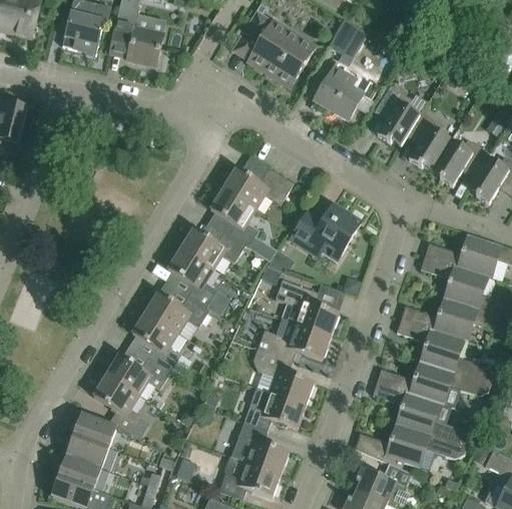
[(0,0),(0,25),(8,28),(9,30),(30,36),(38,0),(0,0)]
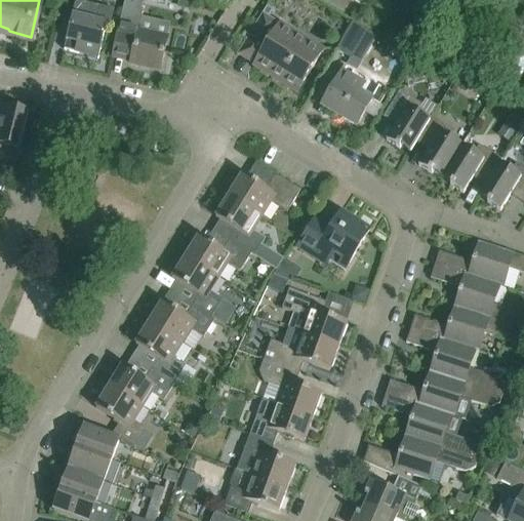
[(74,0),(63,46),(86,52),(89,43),(99,46),(106,19),(95,17),(98,3),(84,0),(74,0)]
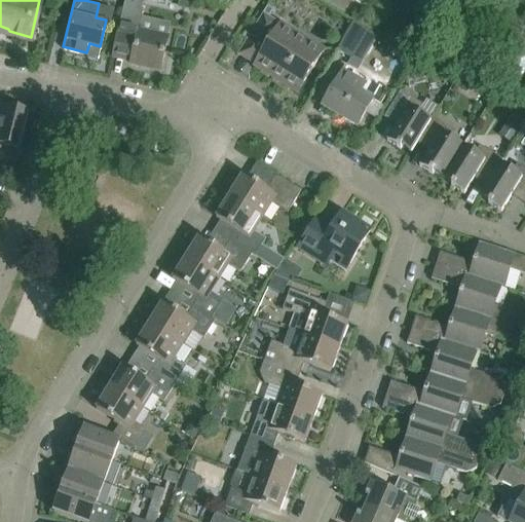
[(122,0),(114,41),(111,53),(130,59),(129,61),(159,68),(166,36),(139,29),(141,23),(139,23),(143,6),(140,5),(141,0),(122,0)]
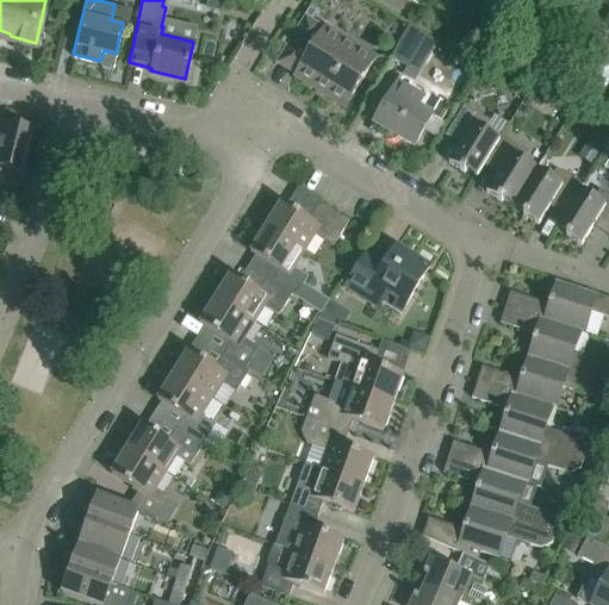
[(370,62),(337,43),(342,35),(304,11),(278,52),(315,75),(310,83),(343,104),(370,62)]
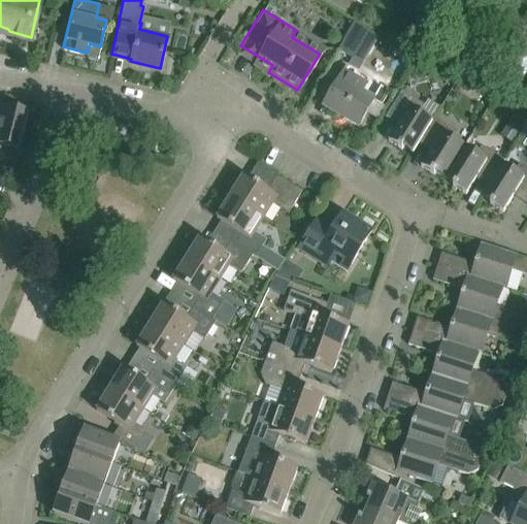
[(353,57),(369,29),(354,19),(337,47),(353,57)]
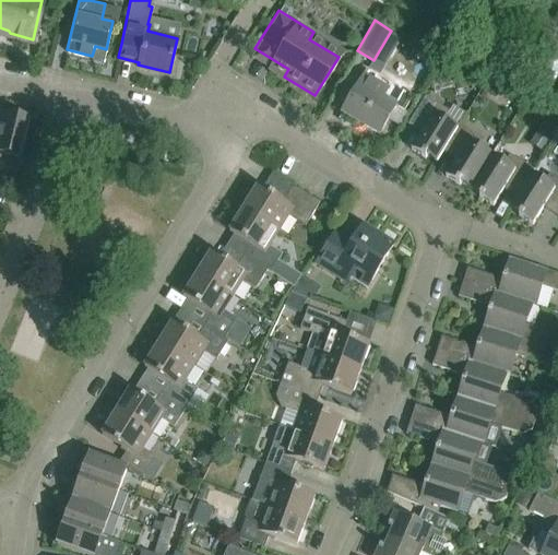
[(394,103),(381,95),(390,81),(367,67),(342,109),(378,131),(394,103)]
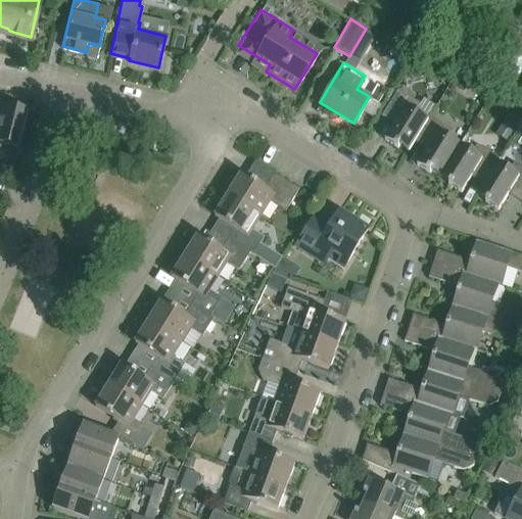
[(427,118),(426,118),(415,110),(420,101),(397,88),(383,110),(395,118),(384,137),(397,145),(398,143),(408,149),(416,136),(427,118)]
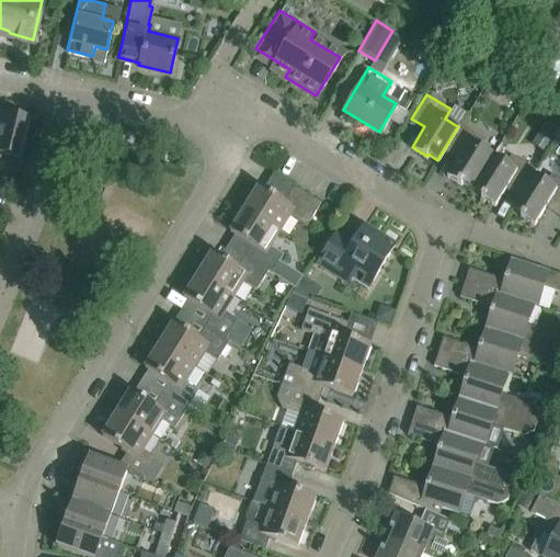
[(0,156),(1,156),(2,150),(20,155),(30,116),(1,110),(0,114),(0,156)]
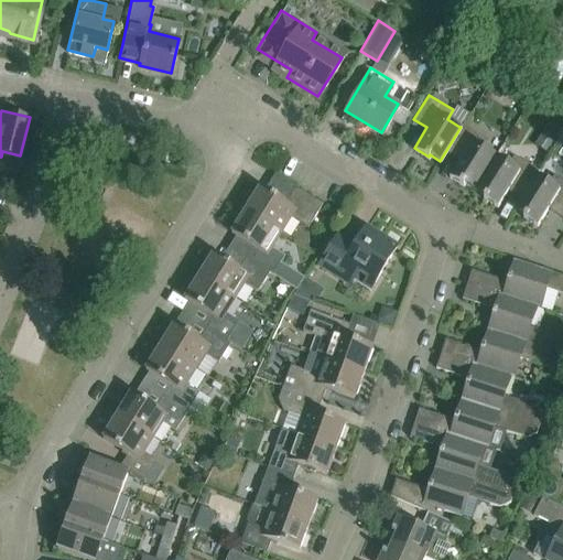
[(548,116),(532,140),(547,150),(562,126),(548,116)]
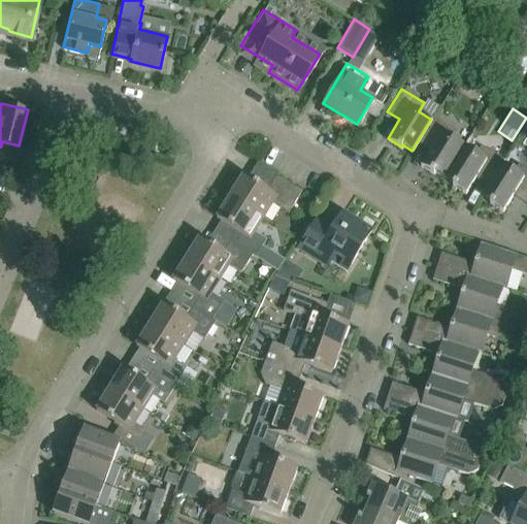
[(456,128),(433,115),(433,113),(430,119),(431,119),(420,137),(432,144),(420,164),(433,172),(434,170),(443,175),(463,144),(451,136),(456,128)]
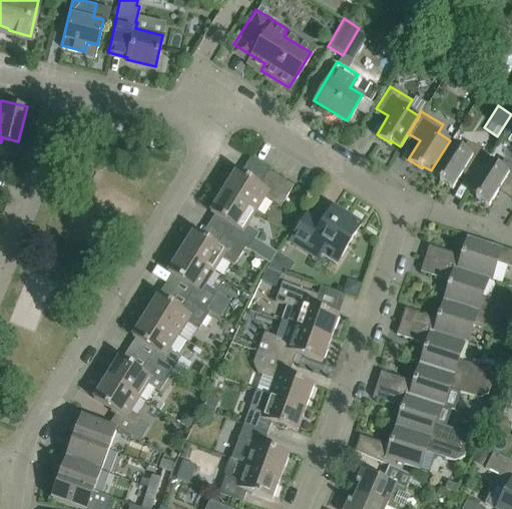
[(486,157),(487,157),(490,153),(467,139),(462,147),(450,140),(431,170),(440,176),(439,178),(452,186),(463,167),(475,174),(475,175),(486,157)]
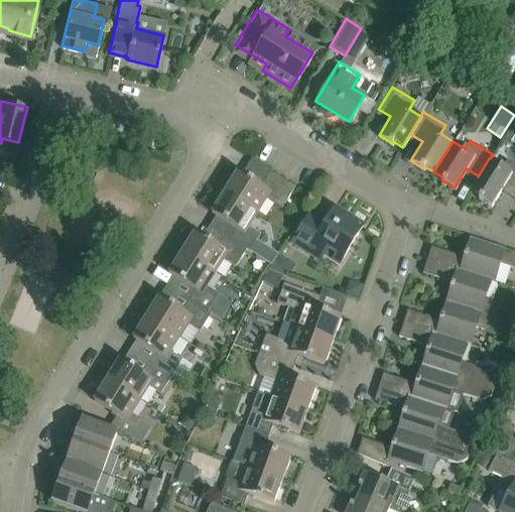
[(501,165),(490,158),(489,158),(478,176),(478,175),(470,188),(479,195),(478,197),(491,205),(503,185),(514,194),(514,162),(506,157),(501,165)]
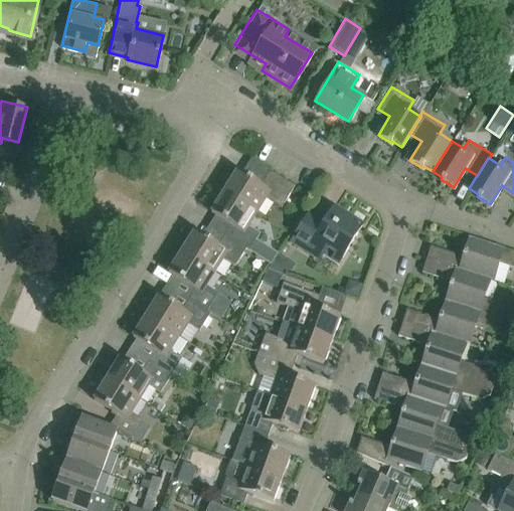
[(236,168),(223,189),(255,209),(265,196),(280,205),(294,183),(270,168),(260,182),(236,168)]
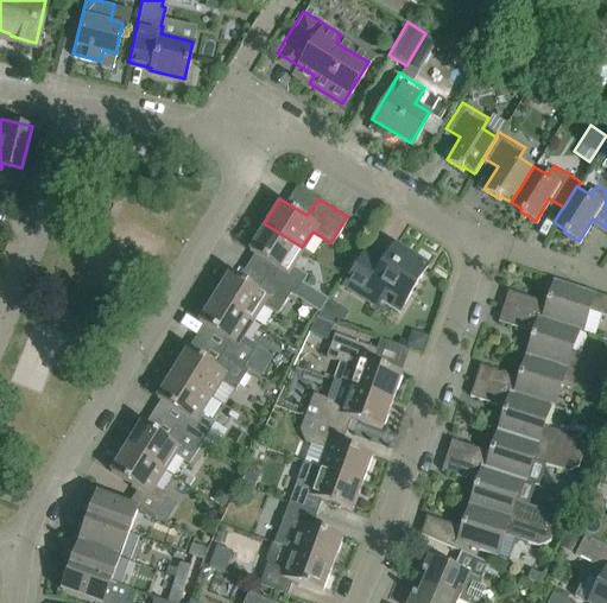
[(292,264),(302,247),(264,223),(248,248),(276,265),(269,277),(267,277),(290,291),(293,293),(307,273),(292,264)]
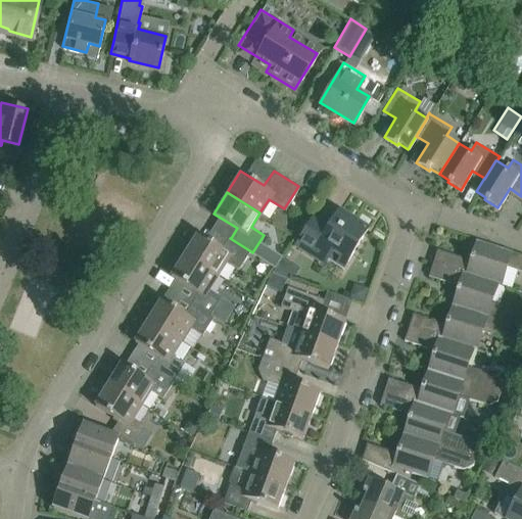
[(347,258),(367,227),(339,208),(332,219),(312,205),(291,240),(324,261),(331,248),(347,258)]
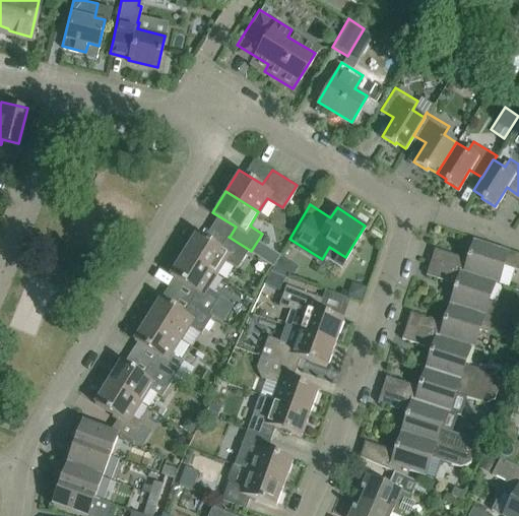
[(237,266),(248,249),(229,237),(230,237),(225,235),(219,245),(196,231),(183,252),(215,272),(224,258),(237,266)]
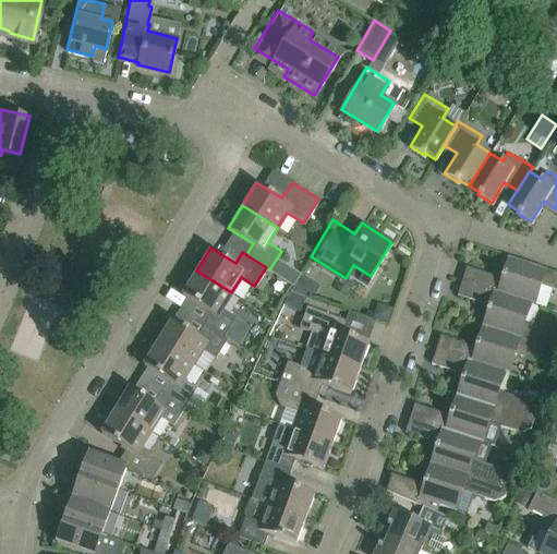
[(465,264),(461,278),(530,301),(533,302),(540,282),(556,288),(556,269),(508,254),(504,271),(501,269),(500,276),(465,264)]
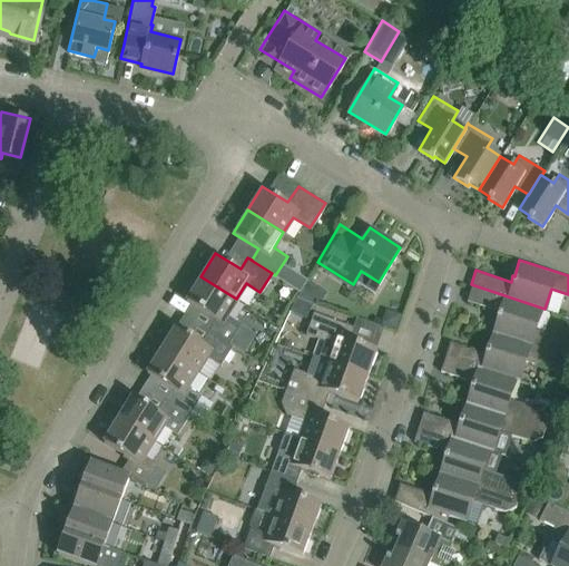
[(236,299),(200,276),(186,300),(212,315),(204,327),(208,330),(228,342),(239,322),(226,314),(236,299)]
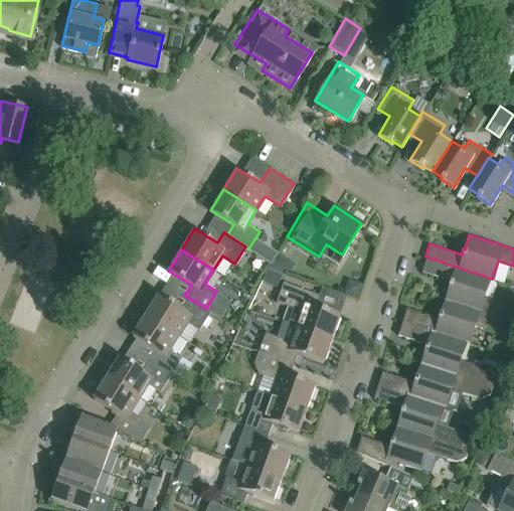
[(278,251),(268,268),(277,271),(286,257),(278,251)]
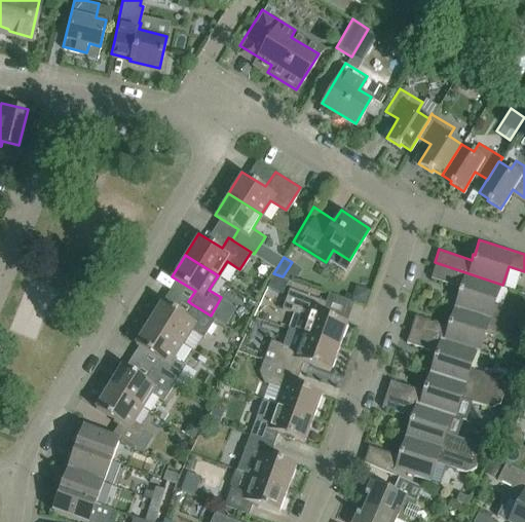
[(493,302),(499,284),(435,262),(430,275),(459,285),(458,291),(459,291),(454,305),(524,328),(524,312),(524,311),(493,302)]
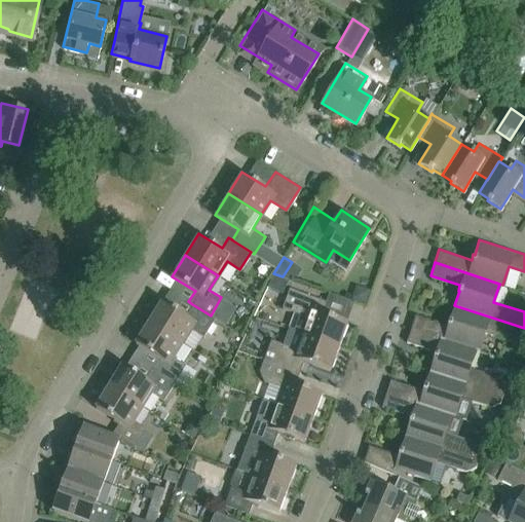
[(369,288),(355,283),(350,297),(365,302),(369,288)]
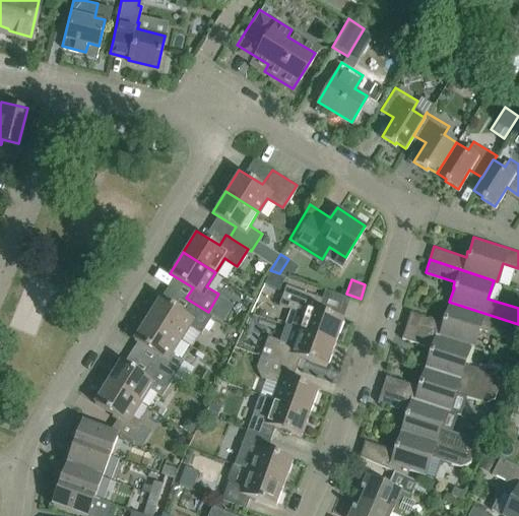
[(278,303),(273,318),(283,322),(298,328),(334,341),(343,317),(342,317),(317,308),(321,297),(285,283),(278,303)]
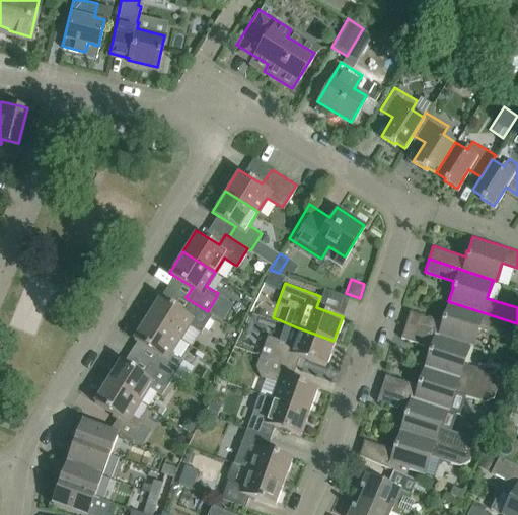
[(200,330),(211,313),(208,311),(190,300),(182,309),(159,295),(146,316),(179,337),(188,323),(200,330)]
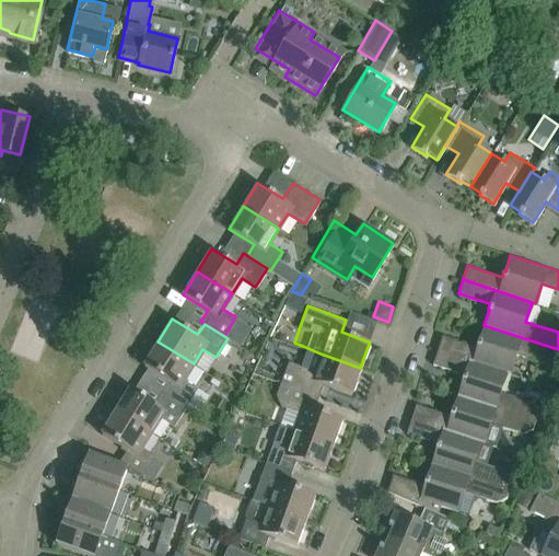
[(558,354),(558,349),(484,325),(479,340),(478,339),(476,346),(441,334),(437,348),(505,371),(505,372),(509,372),(515,352),(548,363),(558,358),(558,354)]
